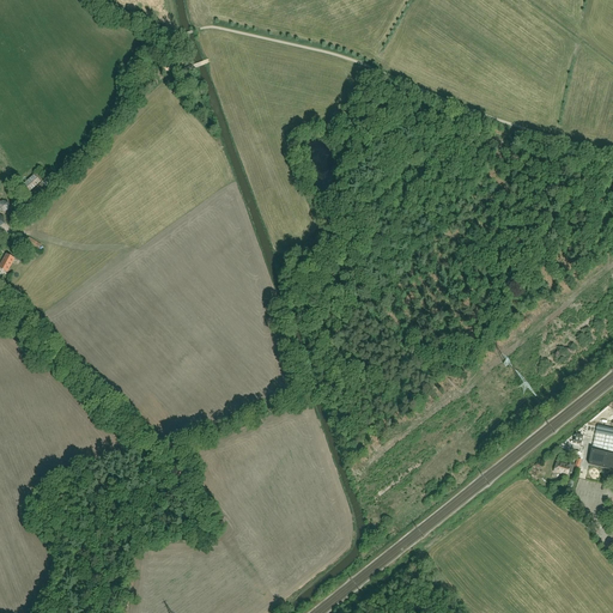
[(178,101),(173,105),(176,110),(182,105),(178,101)]
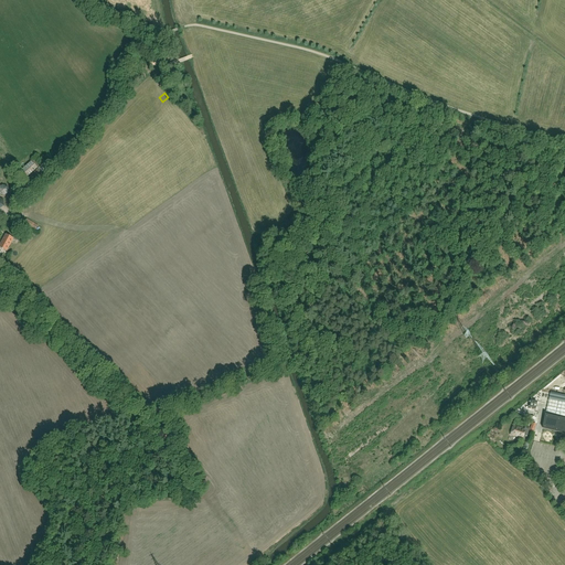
[(131,118),(127,123),(136,131),(140,126),(131,118)]
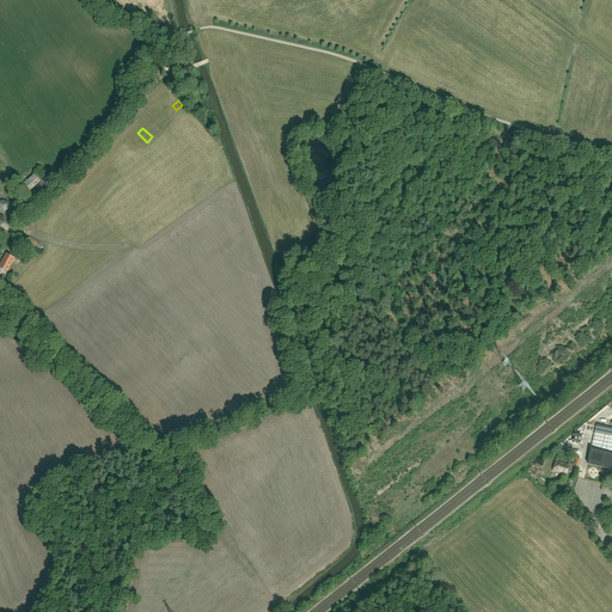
[(29,191),(41,182),(43,179),(42,177),(43,177),(42,175),(41,176),(37,172),(23,184),(29,191)]
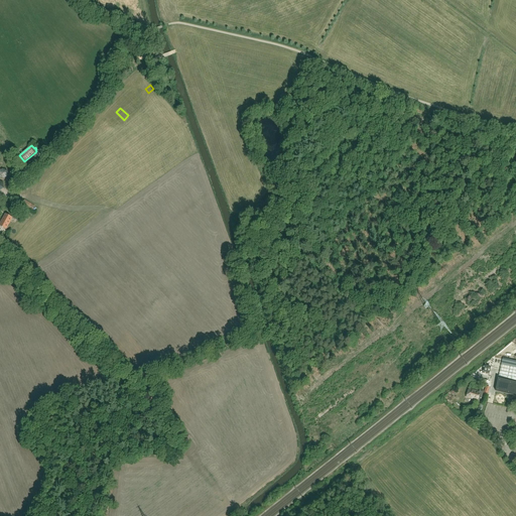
[(31,168),(40,160),(46,154),(41,149),(25,162),(31,168)]
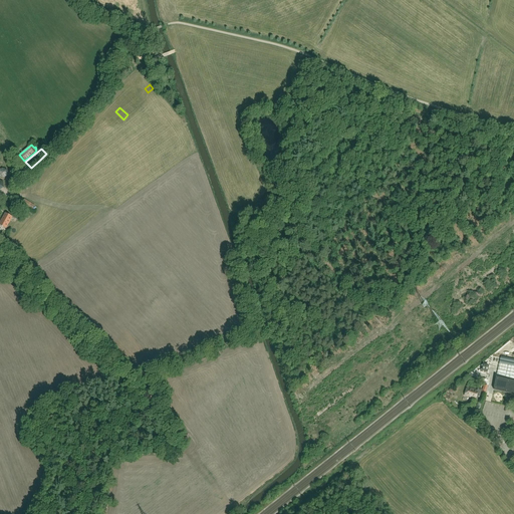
[(13,190),(21,183),(18,179),(10,186),(13,190)]
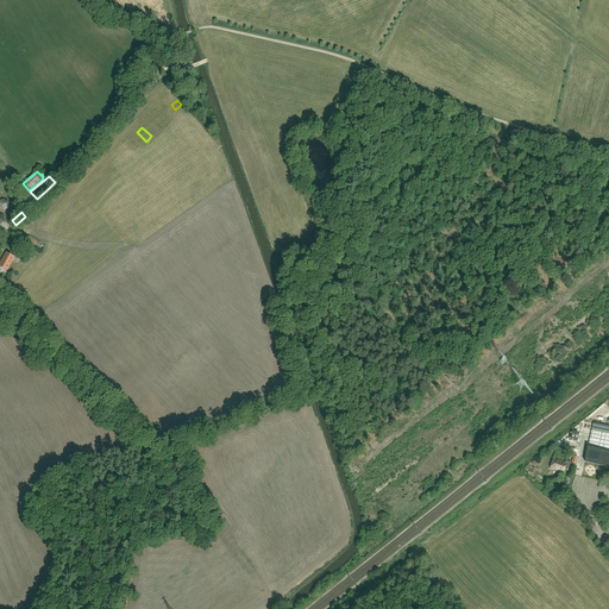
[(42,244),(30,237),(26,242),(38,250),(42,244)]
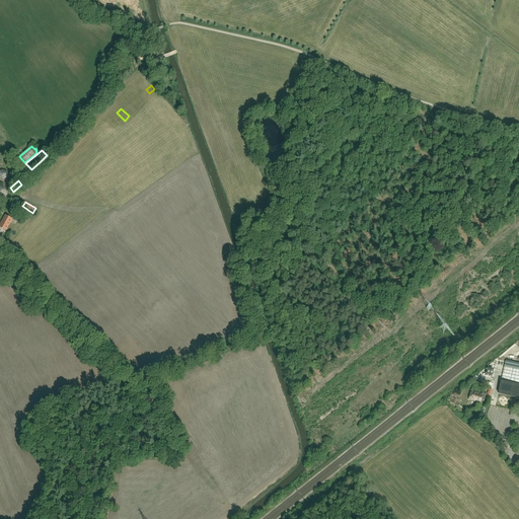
[(0,226),(6,230),(12,219),(5,215),(0,224),(0,226)]
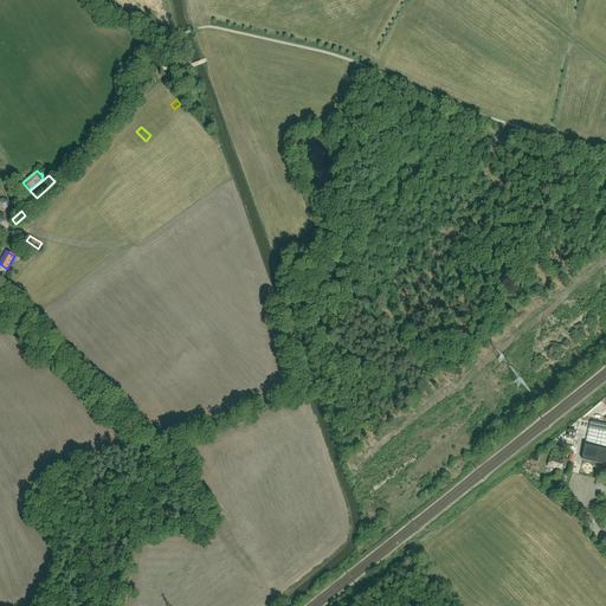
[(605,424),(591,420),(586,443),(605,446),(605,424)]
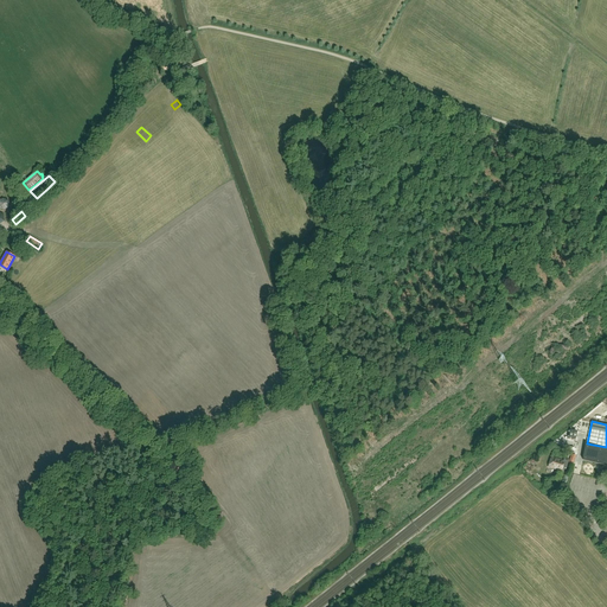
[(585,457),(583,459),(606,464),(606,447),(587,443),(585,457)]
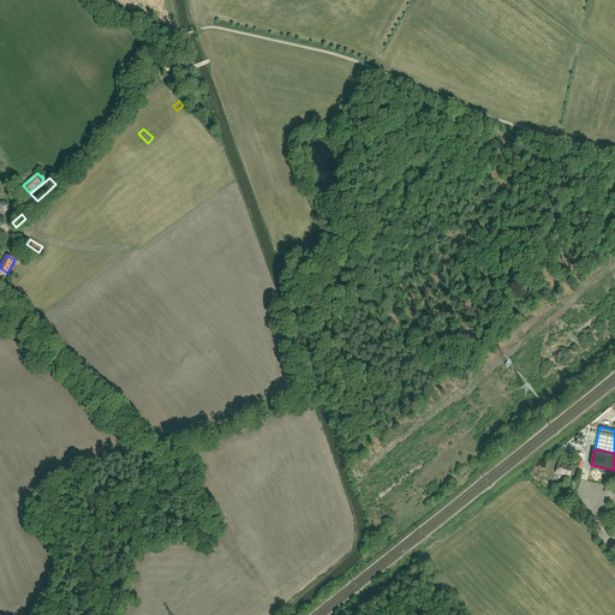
[(573,475),(577,466),(572,465),(571,467),(559,464),(555,473),(569,477),(569,475),(573,475)]
